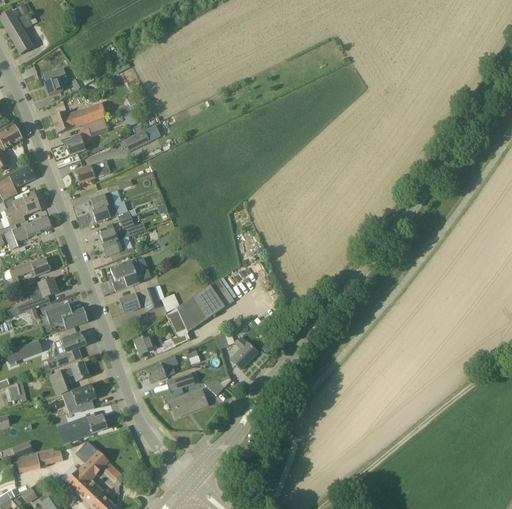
[(24,2),(16,7),(22,16),(26,14),(29,12),(24,2)]
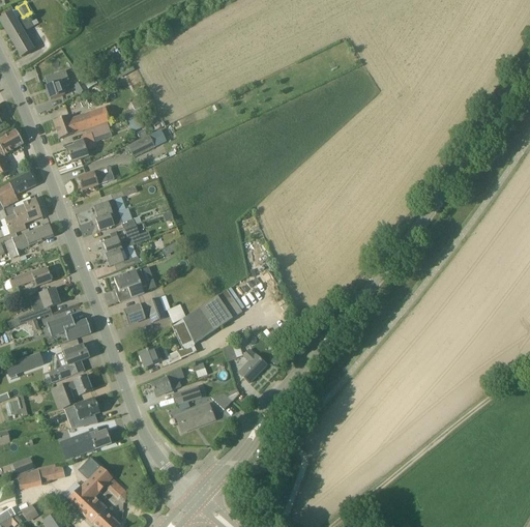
[(0,17),(0,18),(22,54),(34,47),(24,30),(33,24),(27,15),(23,17),(18,20),(11,9),(0,17)]
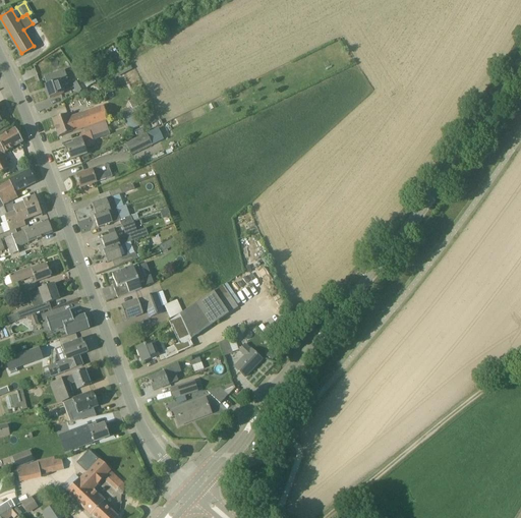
[(123,72),(130,85),(137,82),(130,68),(123,72)]
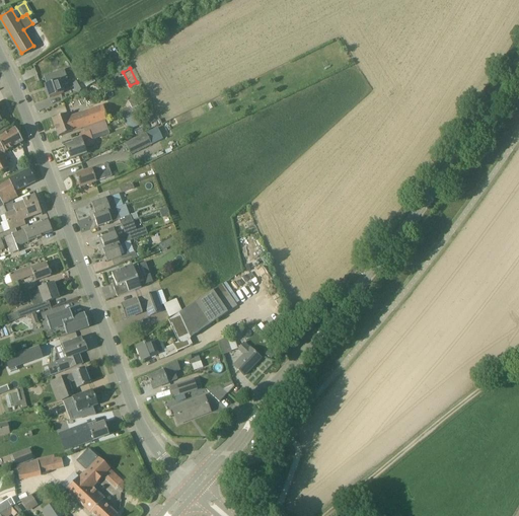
[(85,74),(72,82),(76,90),(90,83),(85,74)]
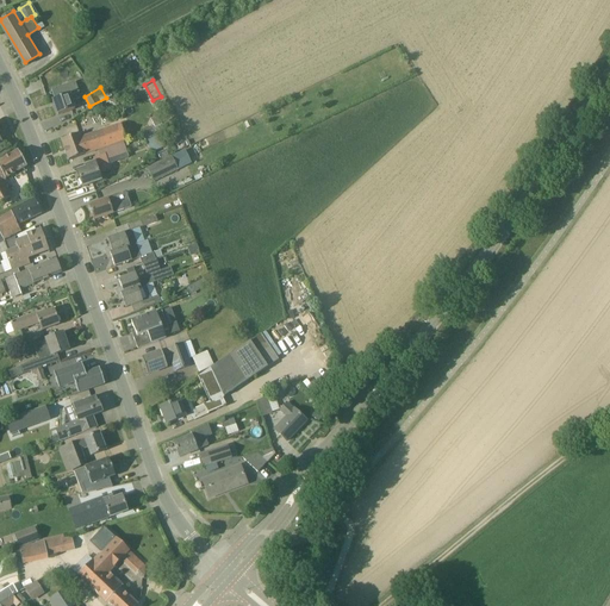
[(53,97),(57,112),(75,106),(72,98),(81,94),(79,88),(70,91),(69,91),(53,97)]
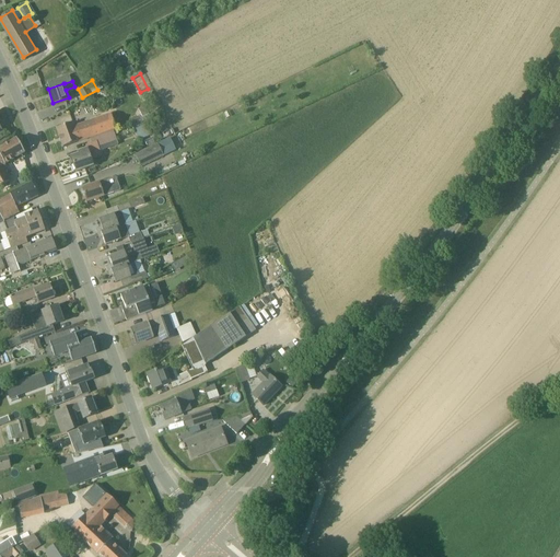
[(142,114),(148,112),(149,111),(146,105),(144,105),(139,108),(142,114)]
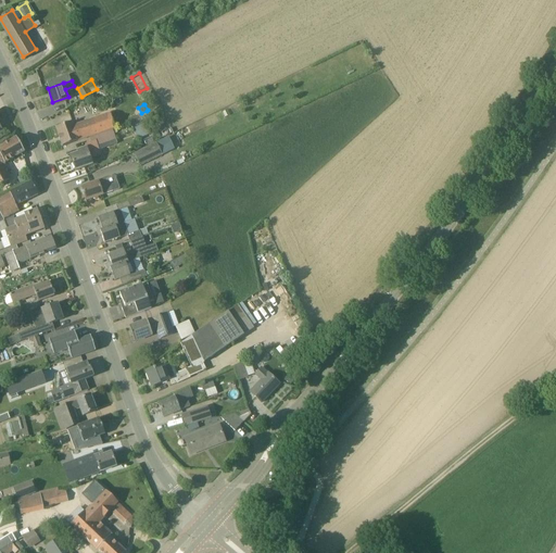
[(62,143),(89,134),(112,126),(115,125),(110,111),(78,122),(77,117),(55,125),(62,143)]
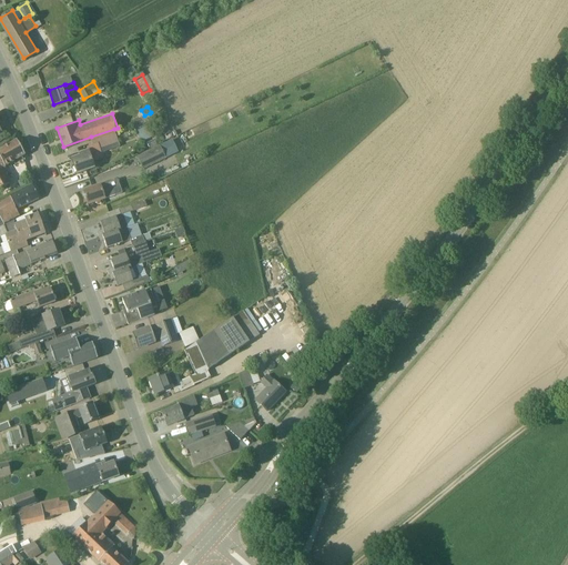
[(144,117),(132,122),(141,140),(152,134),(144,117)]
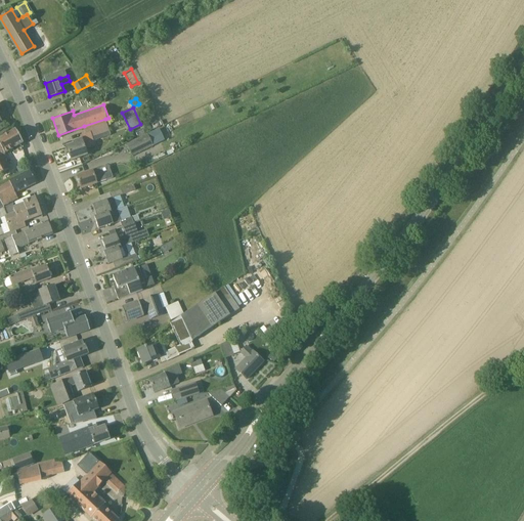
[(84,126),(86,132),(80,134),(81,137),(74,139),(75,141),(67,144),(72,158),(87,153),(85,146),(94,142),(92,136),(110,130),(105,119),(84,126)]
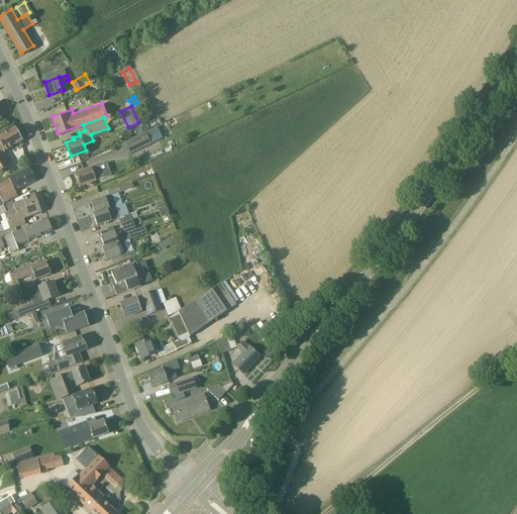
[(2,149),(23,138),(16,125),(0,133),(0,169),(9,164),(2,149)]
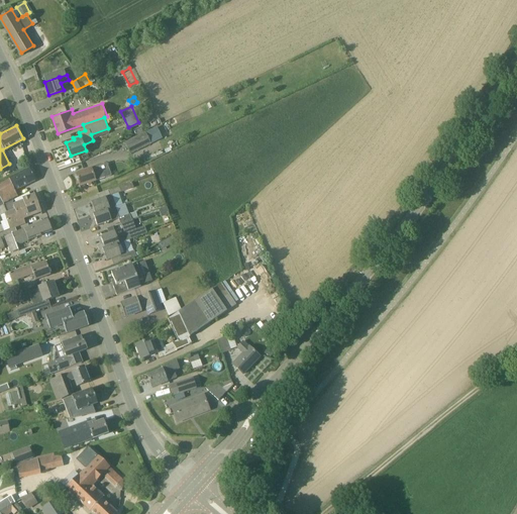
[(130,151),(150,141),(145,131),(125,140),(130,151)]
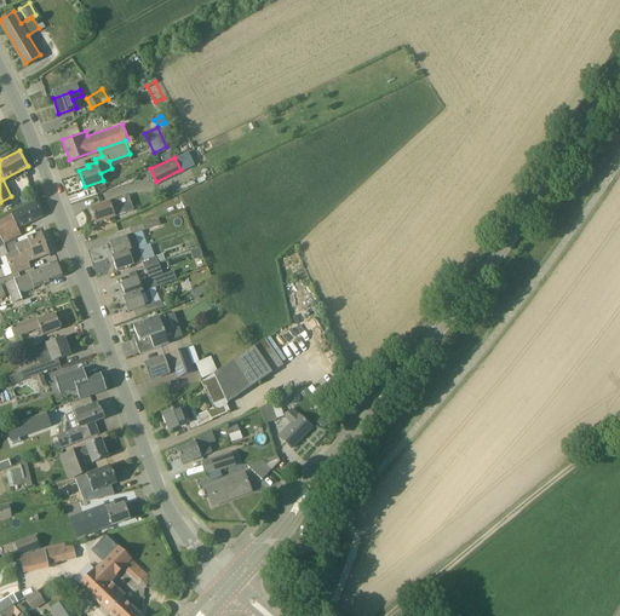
[(127,193),(91,205),(96,220),(105,218),(107,220),(110,219),(110,216),(115,214),(114,212),(125,208),(122,202),(130,201),(127,193)]
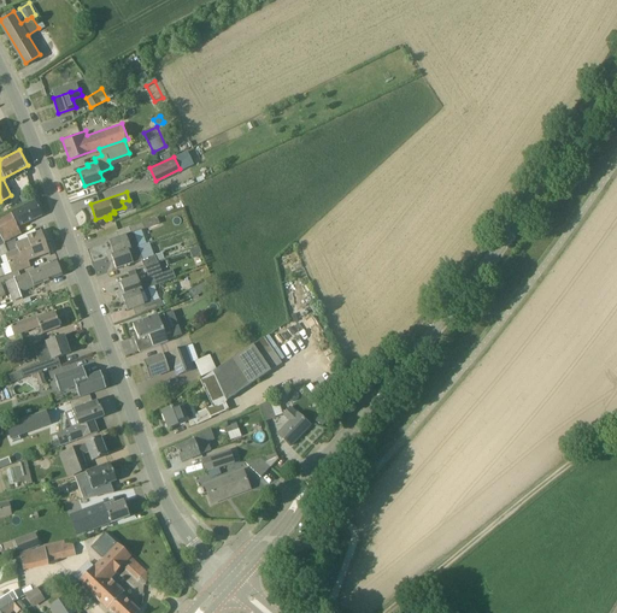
[(18,224),(42,212),(36,198),(11,208),(0,214),(0,230),(4,239),(19,231),(19,233),(21,231),(18,224)]
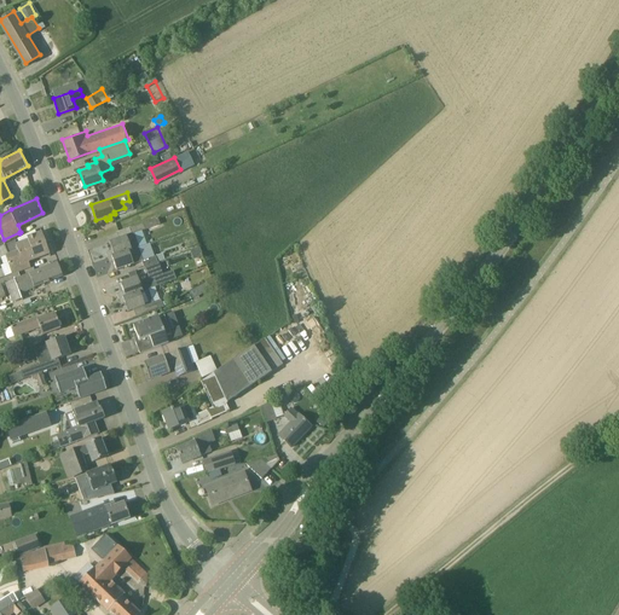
[(134,231),(160,221),(157,215),(129,225),(132,231),(134,231)]
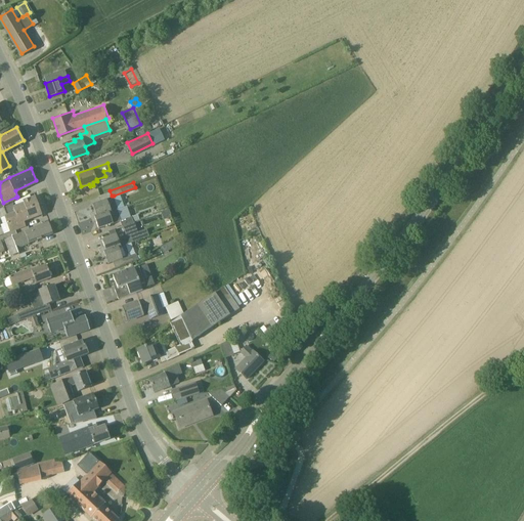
[(19,219),(24,218),(42,211),(36,194),(24,199),(24,201),(14,205),(19,219)]
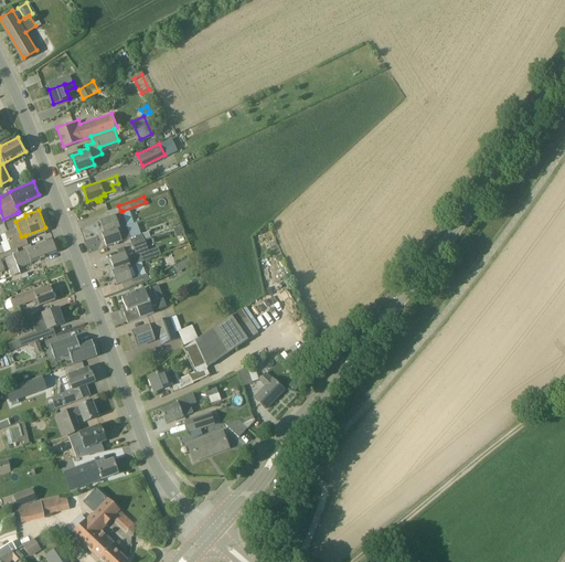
[(97,228),(99,233),(119,225),(125,224),(127,223),(123,211),(120,211),(99,219),(103,226),(97,228)]
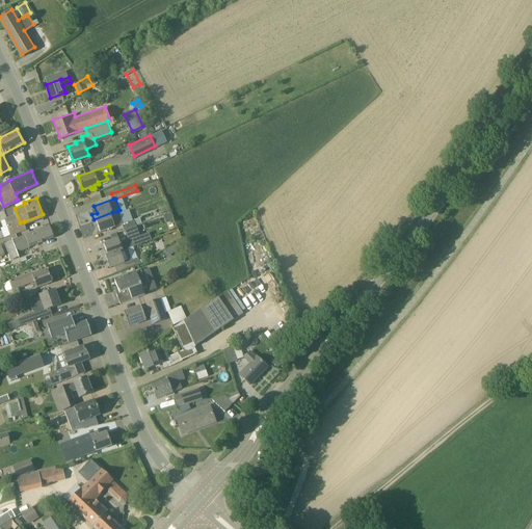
[(20,222),(15,208),(12,204),(2,209),(10,233),(26,227),(24,221),(20,222)]
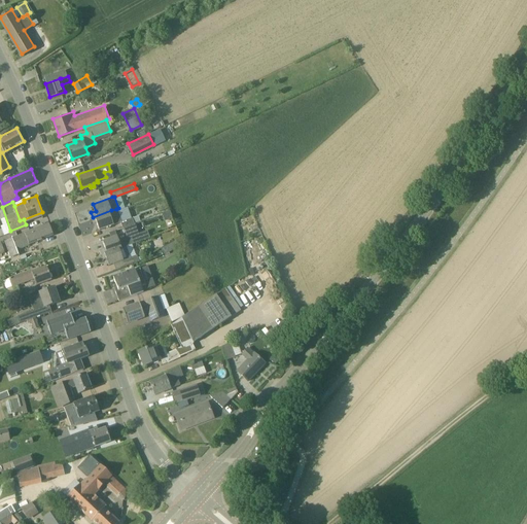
[(173,216),(170,208),(162,211),(164,216),(167,215),(168,218),(173,216)]
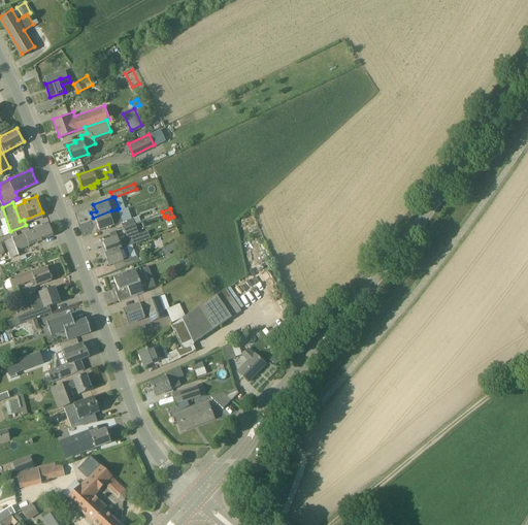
[(111,210),(93,218),(94,222),(97,221),(99,228),(121,220),(117,209),(111,210)]
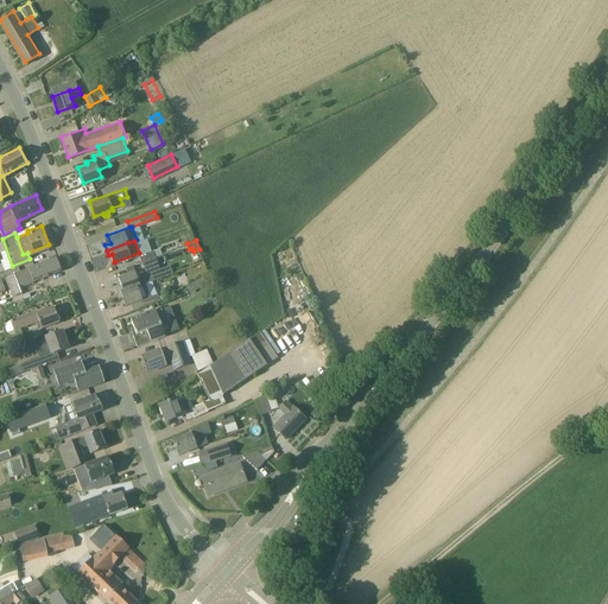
[(143,260),(154,255),(152,248),(139,253),(141,260),(143,260)]
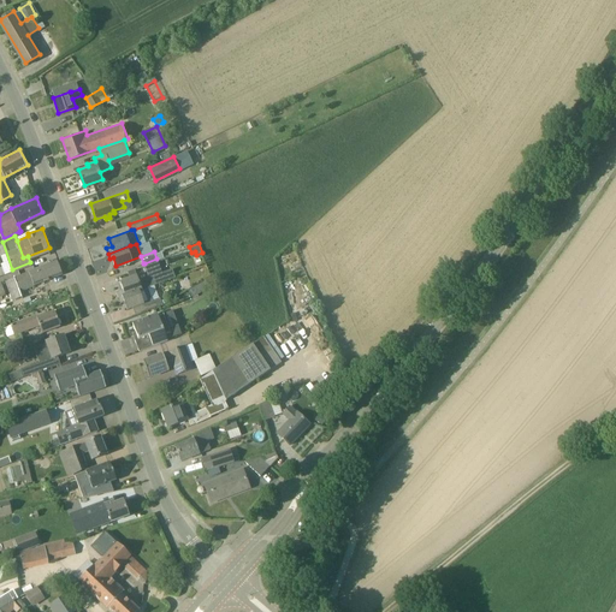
[(57,259),(53,260),(6,279),(13,297),(22,293),(19,289),(33,283),(61,272),(57,259)]
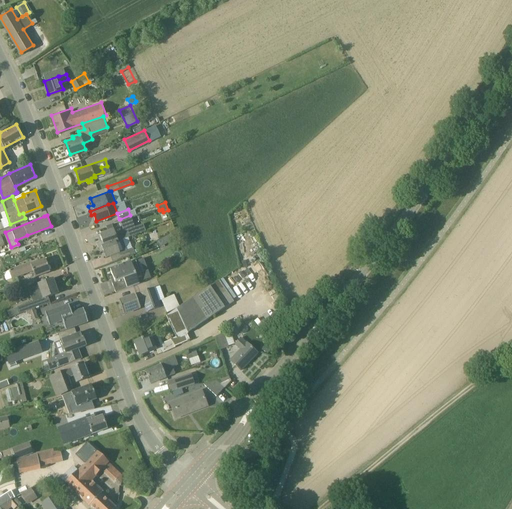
[(99,245),(116,239),(127,235),(136,231),(130,215),(120,219),(124,229),(116,232),(114,227),(100,232),(102,239),(98,241),(99,245)]
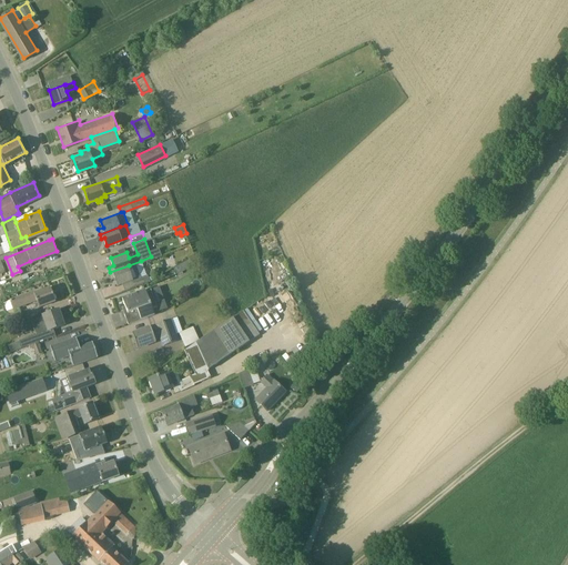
[(174,265),(178,272),(193,263),(190,256),(174,265)]
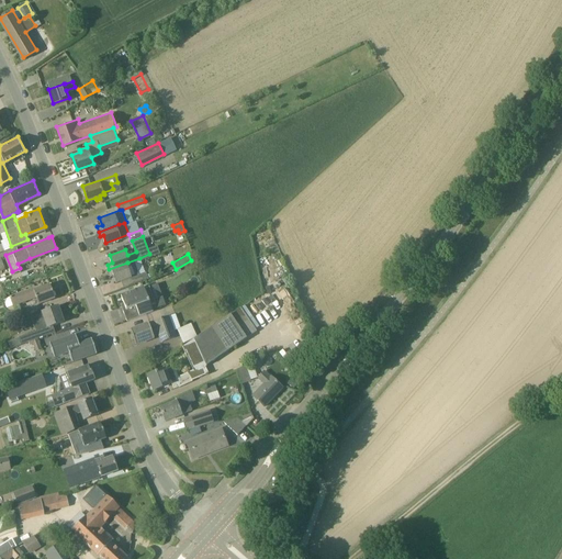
[(127,263),(109,269),(111,274),(113,274),(116,280),(131,275),(127,263)]
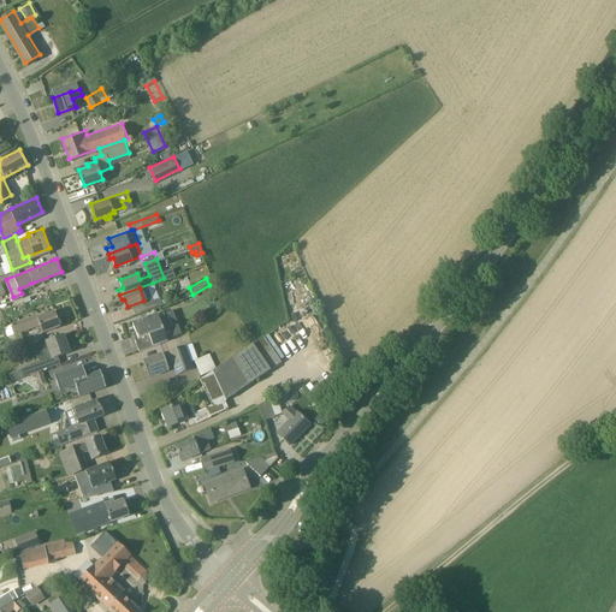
[(149,307),(163,302),(160,295),(147,299),(149,307)]
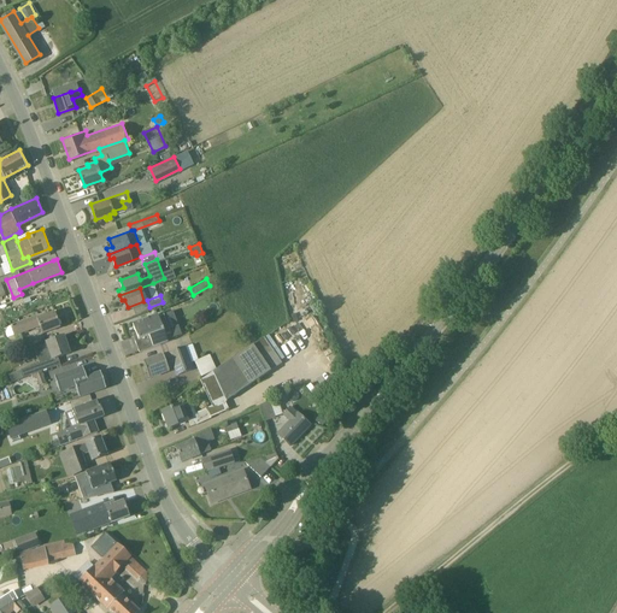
[(42,331),(60,324),(56,310),(46,313),(45,311),(41,312),(11,323),(15,332),(40,323),(42,331)]
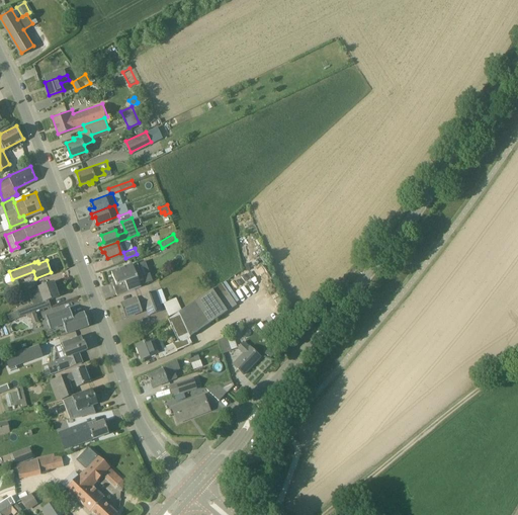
[(139,278),(144,276),(138,261),(133,263),(133,261),(111,269),(116,282),(113,283),(117,292),(141,283),(139,278)]
